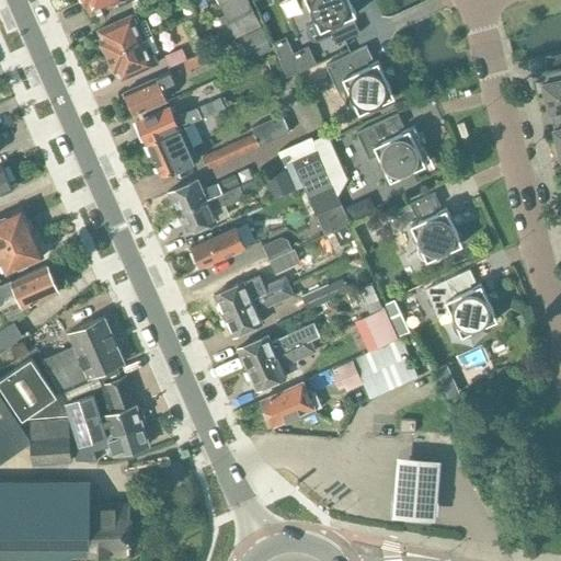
[(79,0),(80,1),(83,2),(86,7),(87,6),(91,13),(113,4),(114,8),(129,0),(79,0)]
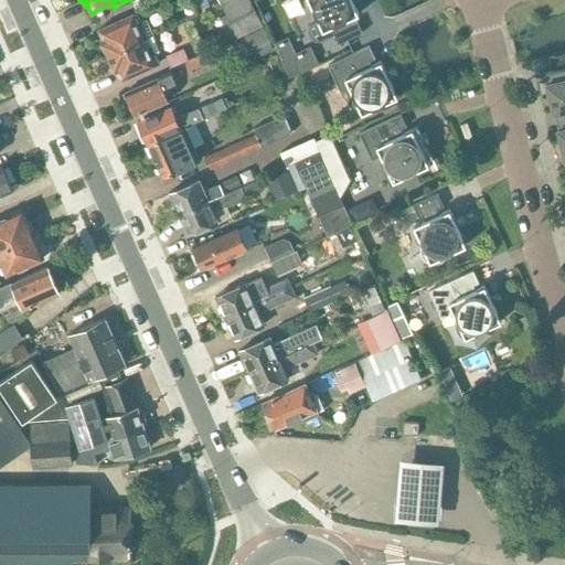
[(236,38),(263,25),(251,0),(232,0),(221,6),(236,38)]
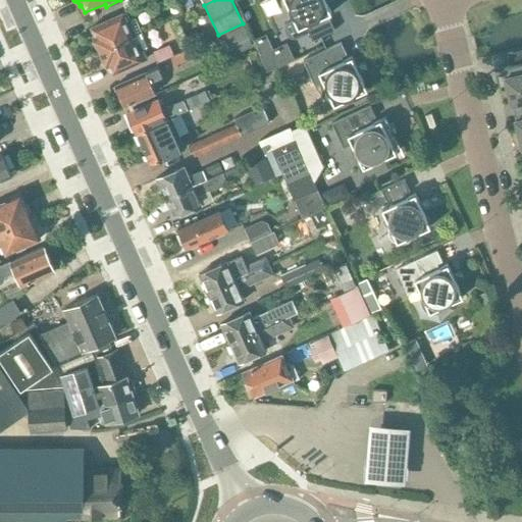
[(324,0),(280,0),(281,3),(283,6),(286,9),(291,11),(294,19),(291,20),(288,22),(285,25),(285,30),(286,33),(289,36),(292,37),(295,38),(298,37),(308,32),(312,41),(334,30),(329,18),(324,21),(322,17),(331,13),(324,0)]
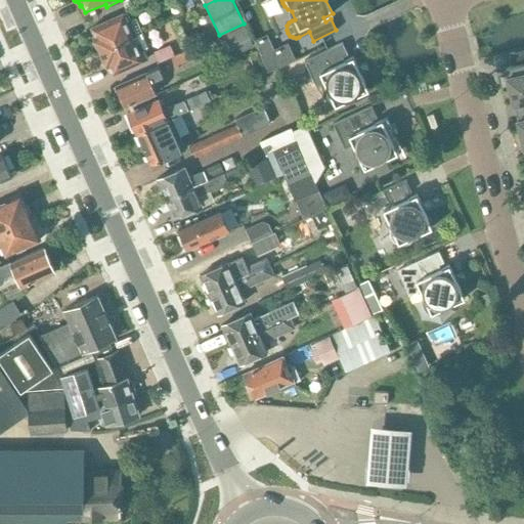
[(99,52),(132,38),(126,23),(131,20),(127,12),(91,28),(95,36),(93,36),(95,40),(93,43),(96,49),(98,49),(99,52)]
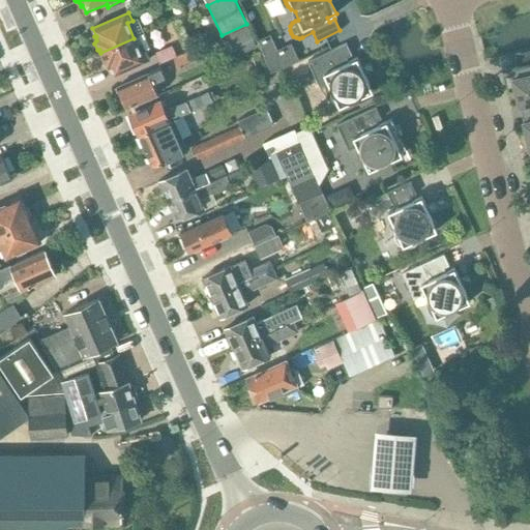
[(257,47),(247,26),(229,34),(238,55),(257,47)]
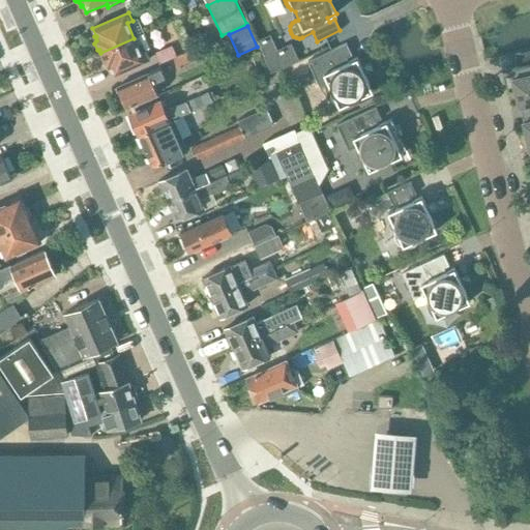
[(134,38),(100,53),(102,56),(101,58),(104,64),(107,65),(109,68),(110,68),(113,76),(149,59),(145,50),(141,53),(134,38)]
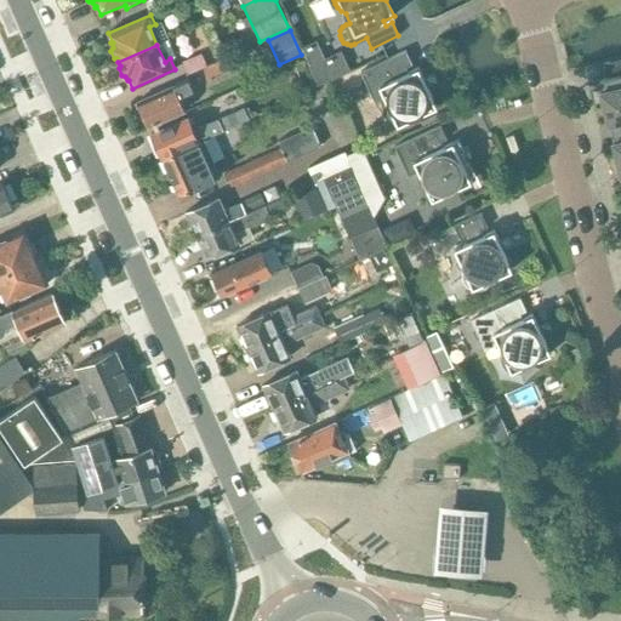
[(388,106),(387,110),(387,115),(389,120),(393,124),(397,126),(402,126),(406,126),(411,124),(415,120),(416,117),(437,107),(419,67),(409,72),(406,67),(412,64),(405,51),(379,63),(360,70),(374,101),(385,97),(388,106)]
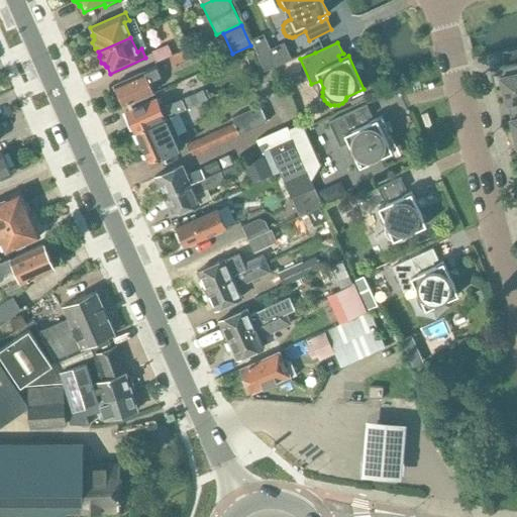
[(156,62),(172,55),(168,44),(151,52),(156,62)]
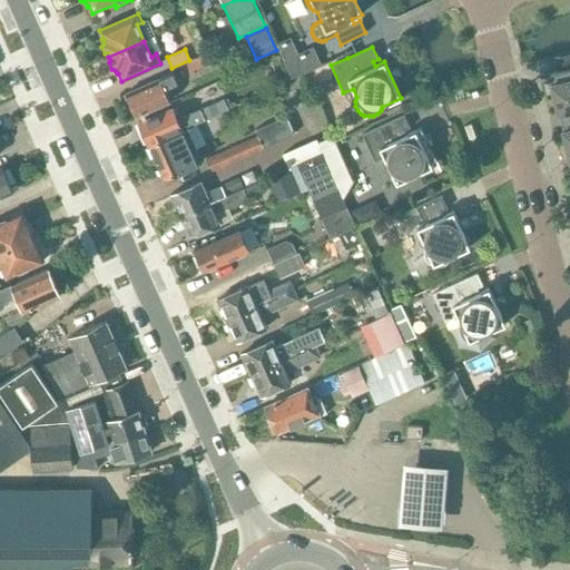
[(554,98),(569,94),(569,55),(554,59),(558,71),(550,74),(552,81),(550,82),(554,98)]
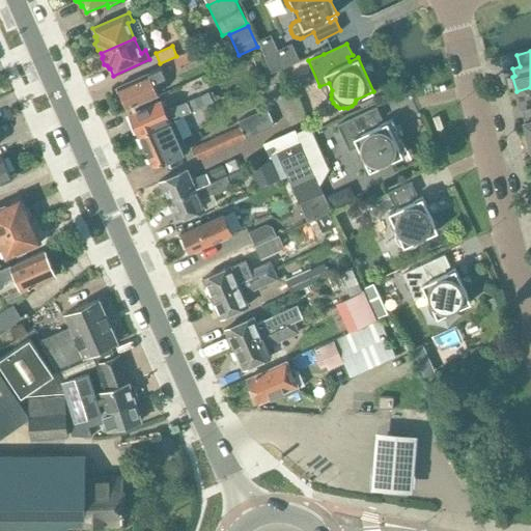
[(171,68),(194,59),(191,52),(168,61),(171,68)]
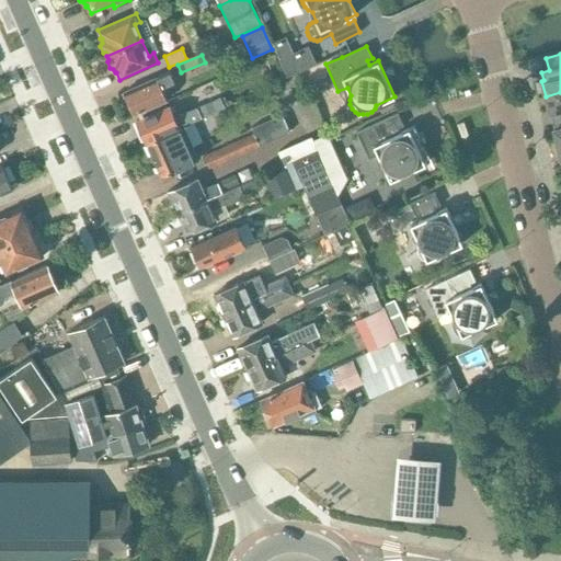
[(290,55),(278,60),(287,79),(299,72),(290,55)]
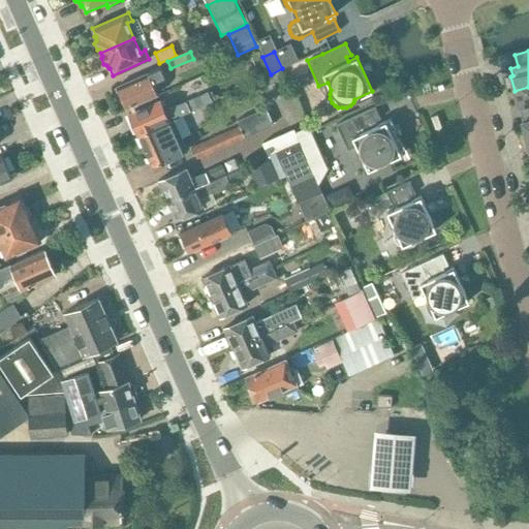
[(117,87),(126,109),(157,94),(151,83),(164,78),(160,68),(117,87)]
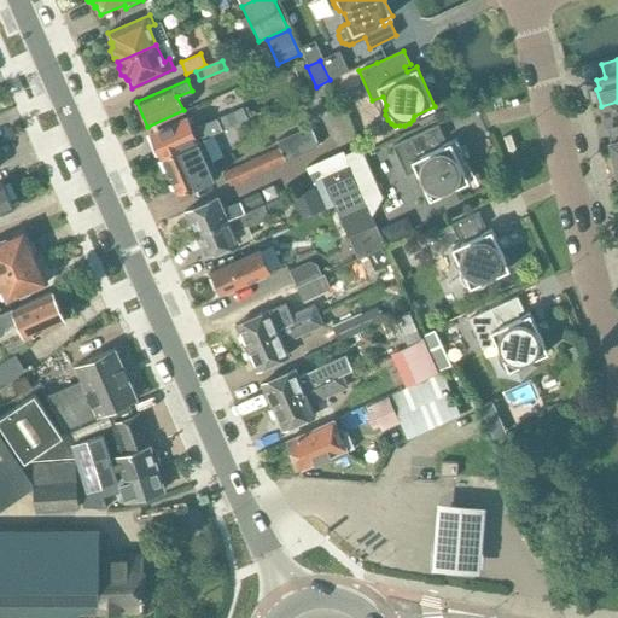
[(617,128),(617,101),(601,106),(605,123),(607,122),(610,130),(617,128)]
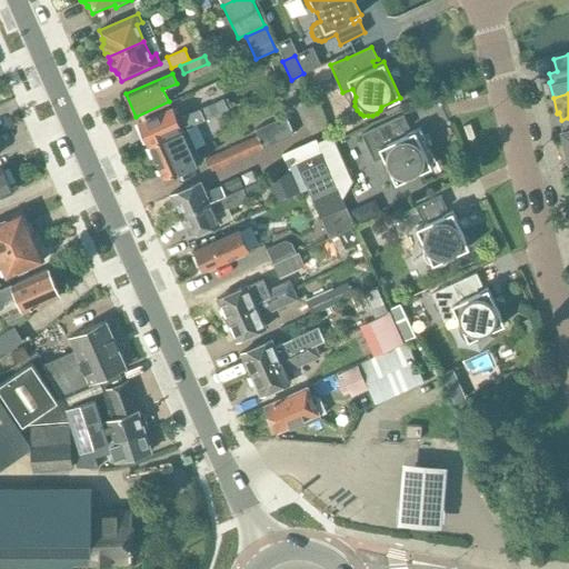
[(148,145),(149,143),(183,129),(205,120),(229,109),(223,98),(199,109),(176,119),(171,109),(139,122),(148,145)]
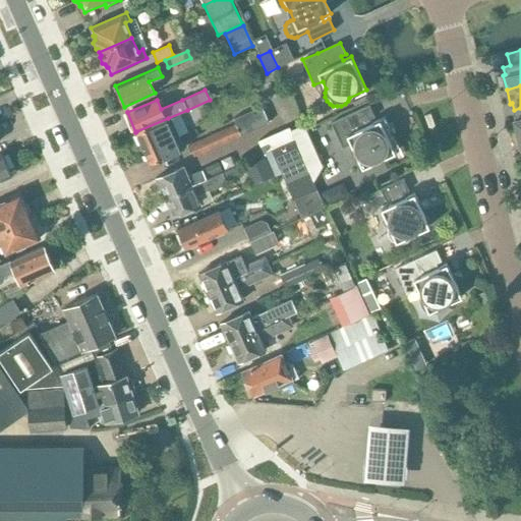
[(374,116),(369,105),(331,123),(343,148),(351,143),(355,152),(354,155),(354,160),(355,163),(358,166),(362,168),(366,169),(370,169),(373,167),(377,164),(379,160),(395,152),(380,119),(371,123),(369,119),(374,116)]
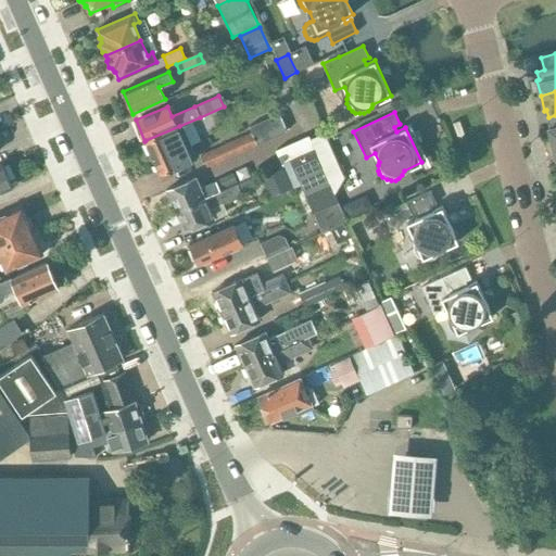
[(207,167),(272,138),(287,131),(279,114),(250,127),(253,134),(202,155),(207,167)]
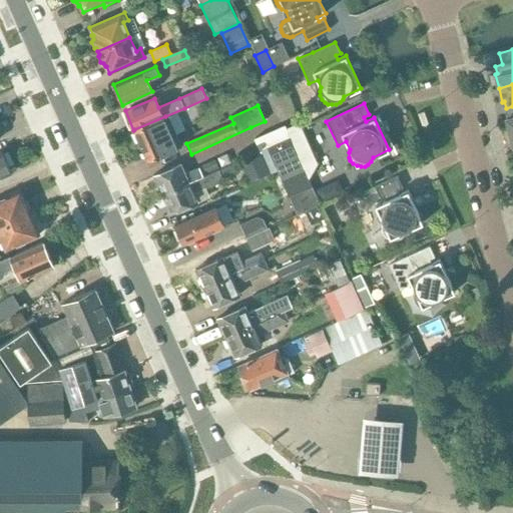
[(179,146),(165,116),(134,129),(147,160),(179,146)]
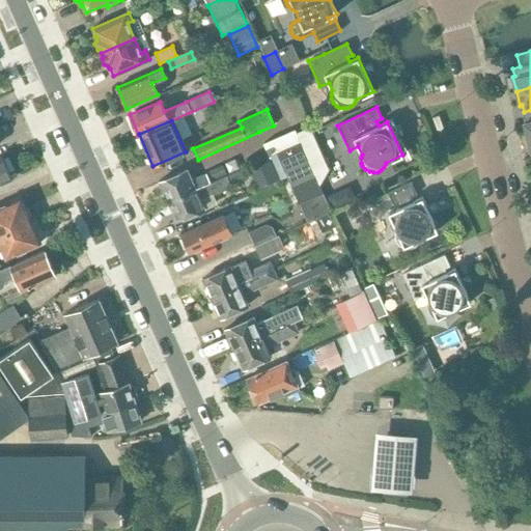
[(310,127),(297,132),(302,143),(319,184),(328,168),(310,127)]
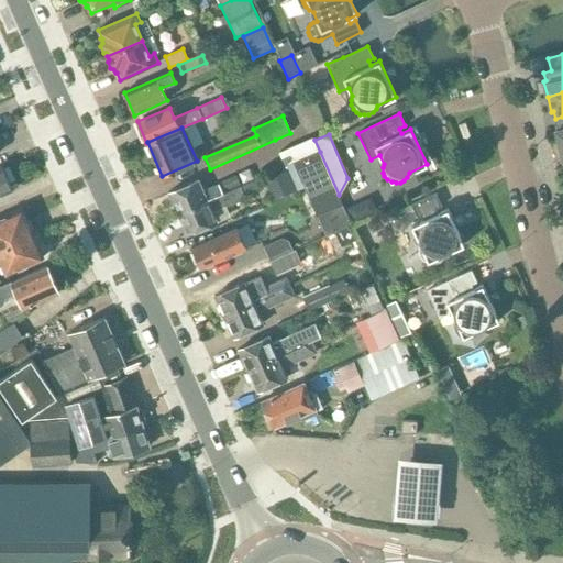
[(287,165),(293,163),(294,164),(320,152),(315,140),(312,141),(311,138),(279,151),(287,165)]
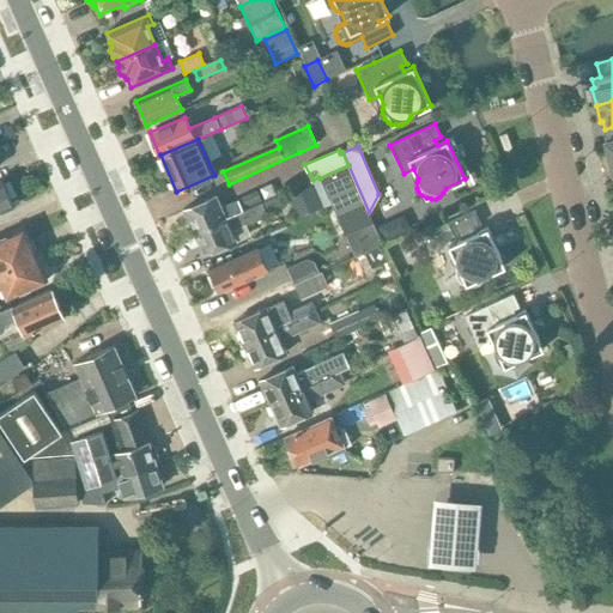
[(349,165),(320,178),(332,206),(345,235),(359,229),(369,250),(383,243),(369,212),(349,165)]
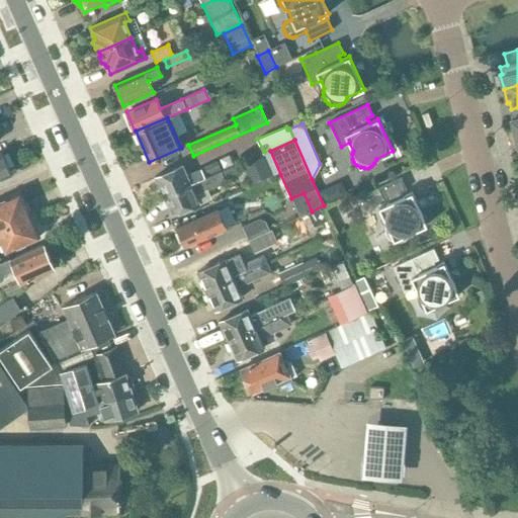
[(0,180),(12,175),(2,152),(0,153),(0,180)]
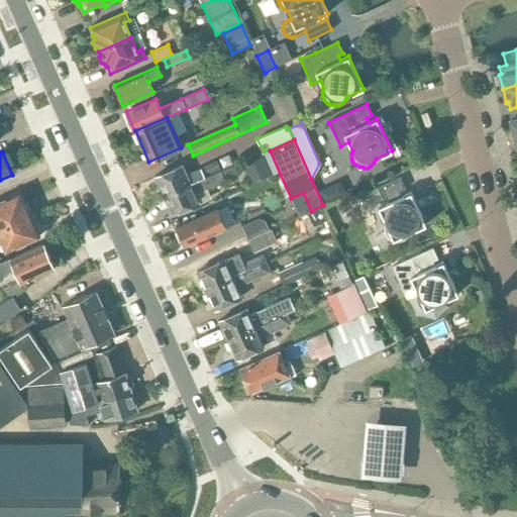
[(261,177),(271,172),(263,153),(251,159),(241,164),(249,182),(261,177)]
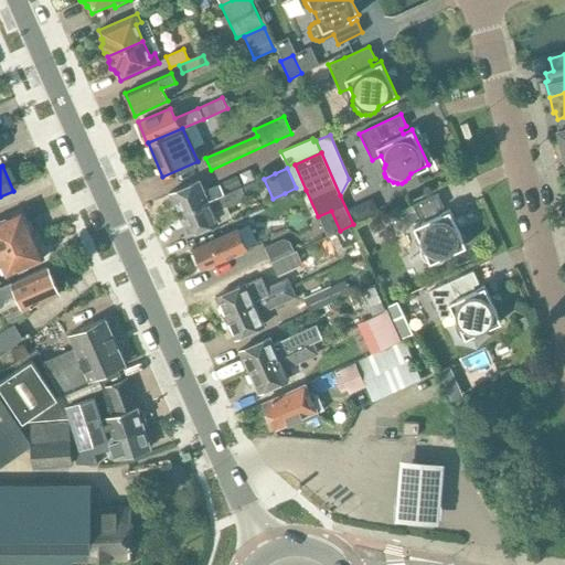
[(237,176),(222,182),(225,191),(241,184),(237,176)]
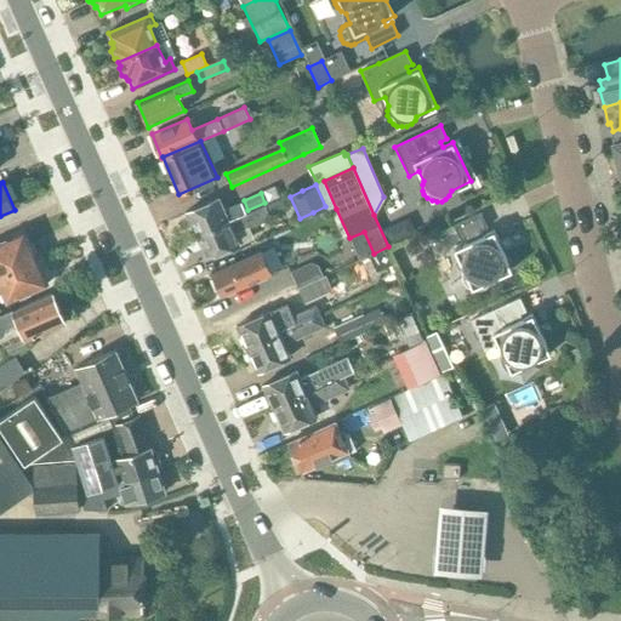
[(197,237),(246,215),(241,204),(224,211),(218,199),(187,214),(197,237)]
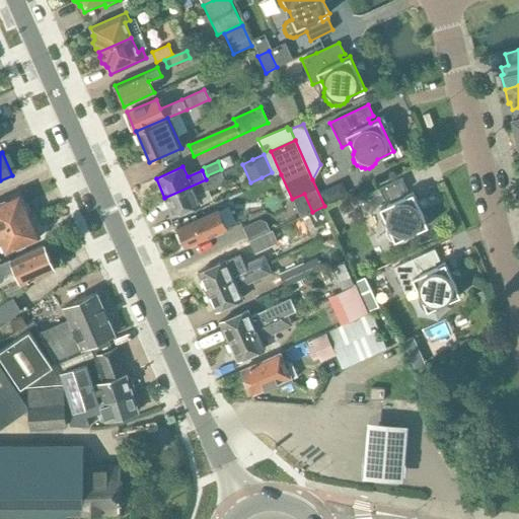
[(206,179),(164,198),(172,217),(200,205),(196,196),(226,182),(221,172),(206,179)]
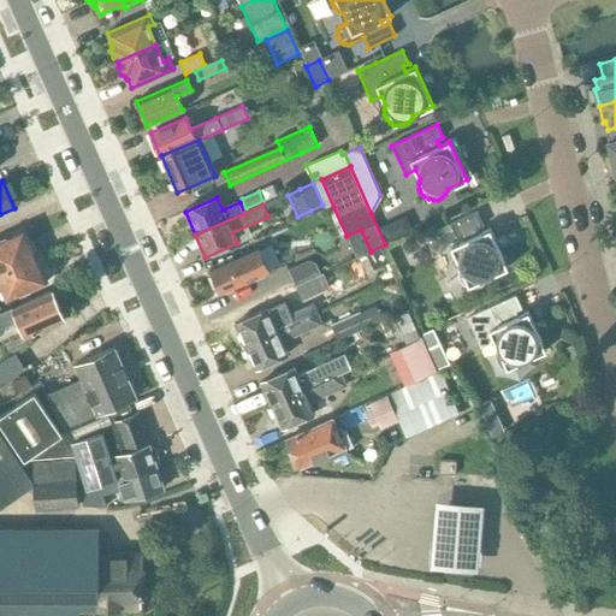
[(487,277),(508,267),(490,229),(480,234),(478,229),(484,225),(477,212),(450,224),(456,237),(457,237),(461,236),(463,241),(461,242),(456,241),(452,243),(450,246),(450,250),(451,254),(455,256),(460,266),(458,271),(458,276),(461,280),(463,284),(468,286),(473,288),(478,288),(483,285),(485,282),(487,277)]
